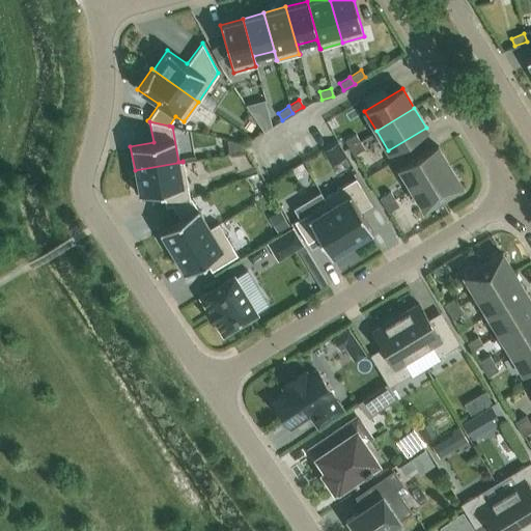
[(344,140),(348,147),(359,141),(355,134),(344,140)]
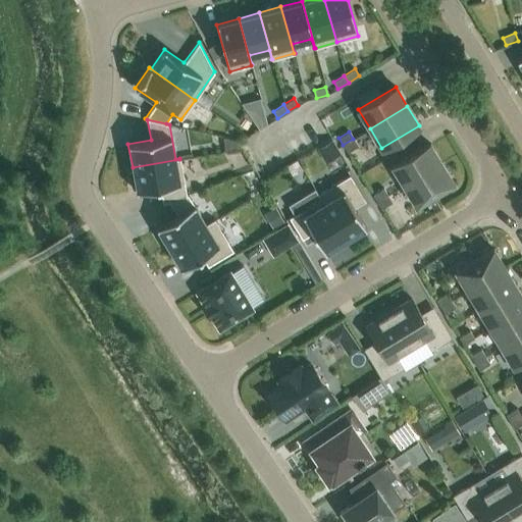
[(358,146),(353,139),(343,145),(347,152),(358,146)]
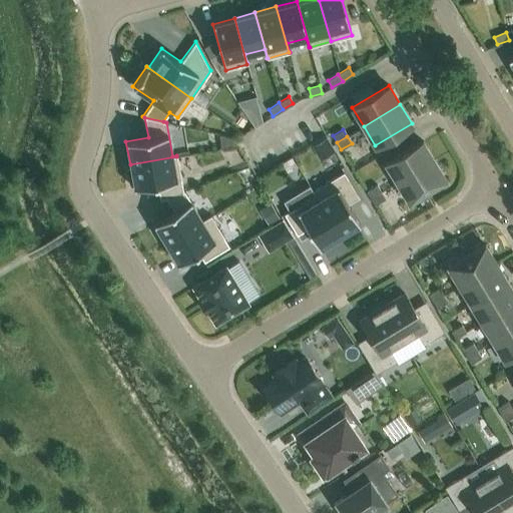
[(397,181),(434,159),(422,140),(386,162),(397,181)]
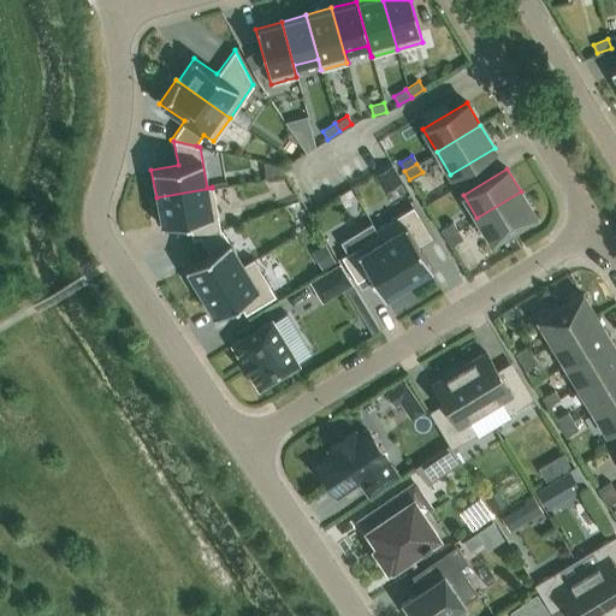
[(191,241),(199,237),(220,229),(212,188),(157,197),(157,202),(153,203),(157,223),(160,223),(161,225),(188,220),(191,241)]
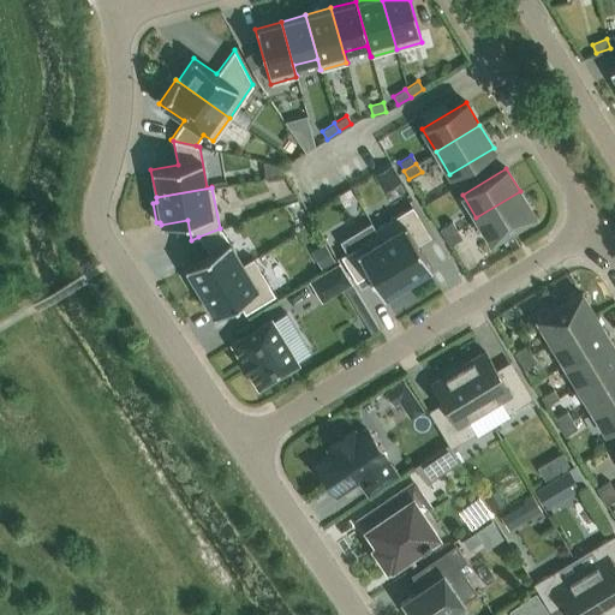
[(476,218),(489,240),(533,214),(520,191),(476,218)]
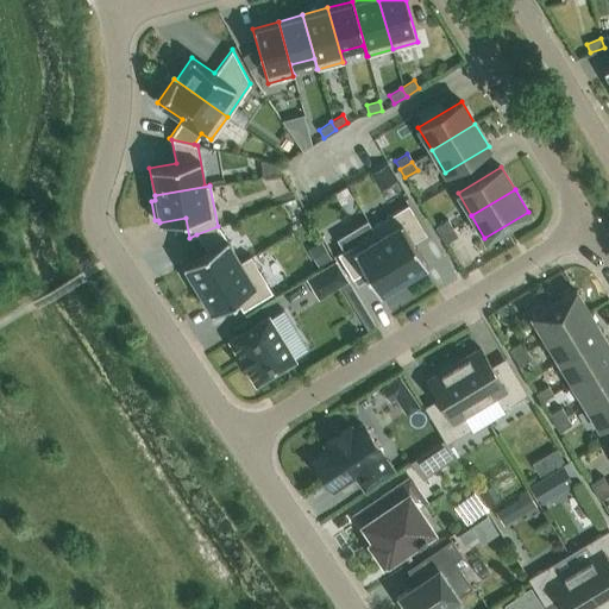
[(403,280),(427,265),(413,242),(426,234),(408,203),(371,226),(374,231),(403,280)]
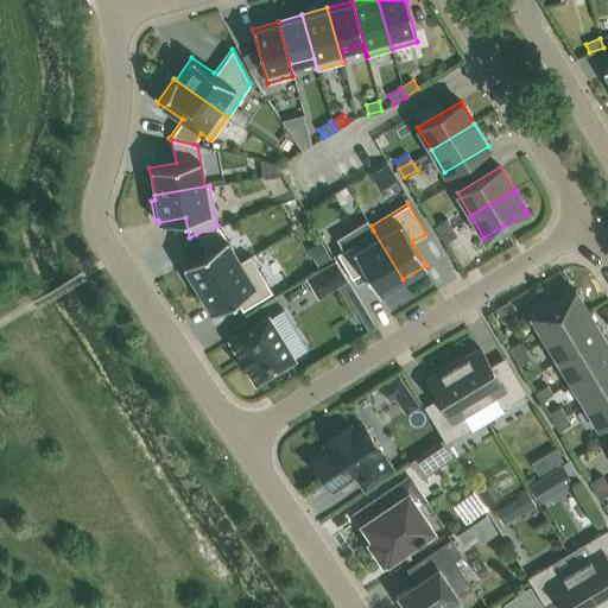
[(438,234),(451,227),(447,219),(434,226),(438,234)]
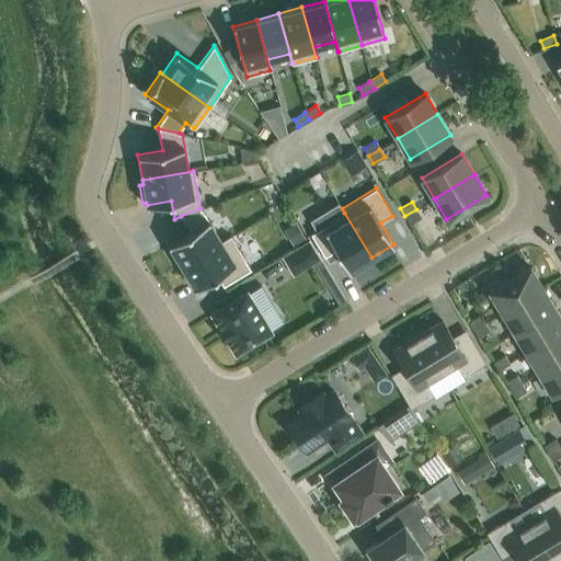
[(350,271),(371,258),(344,213),(343,214),(341,209),(342,208),(339,205),(311,221),(316,230),(310,233),(324,256),(336,250),(350,271)]
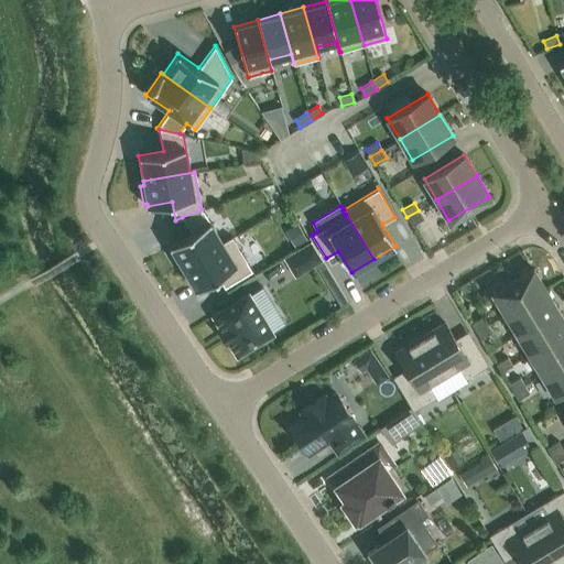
[(203,209),(202,209),(182,217),(191,232),(169,245),(182,268),(231,238),(231,237),(223,242),(203,209)]
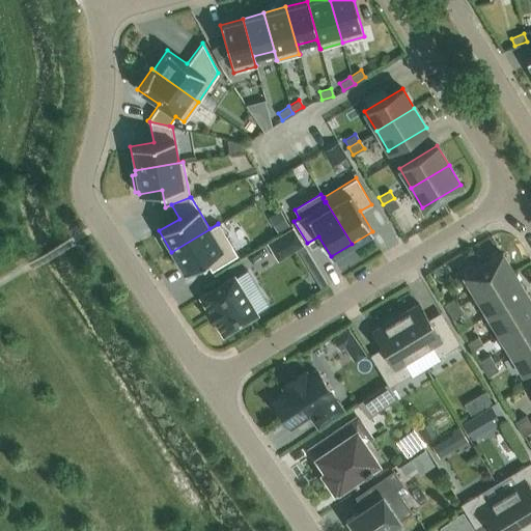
[(394,198),(383,204),(388,212),(398,205),(394,198)]
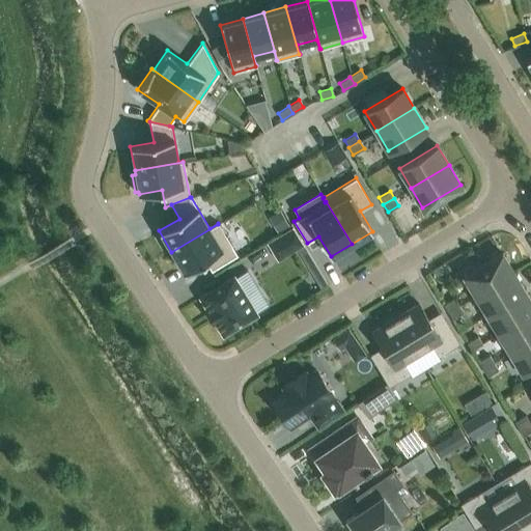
[(282,230),(294,224),(284,208),(273,215),(282,230)]
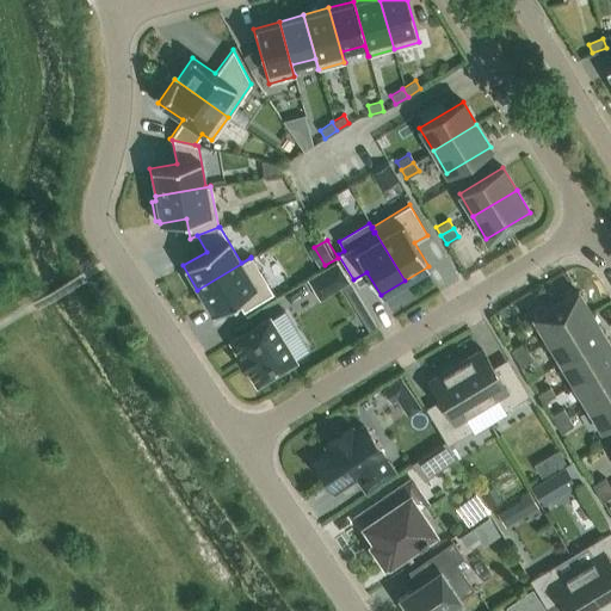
[(242,312),(273,294),(251,258),(197,290),(213,314),(235,300),(242,312)]
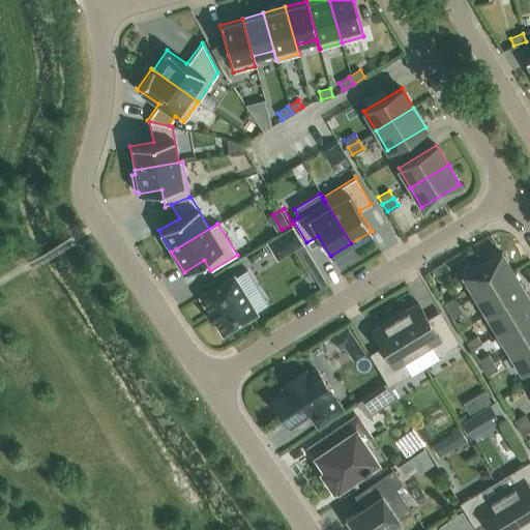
[(277,258),(300,243),(291,229),(268,242),(277,258)]
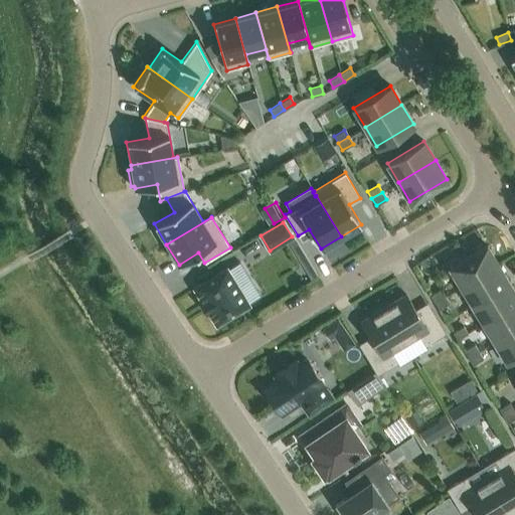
[(461,286),(497,264),(486,244),(450,267),(461,286)]
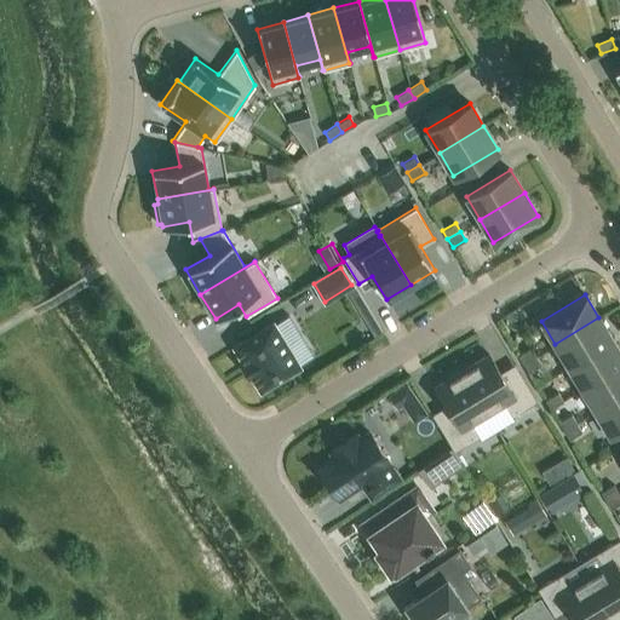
[(568,366),(613,339),(598,317),(555,344),(568,366)]
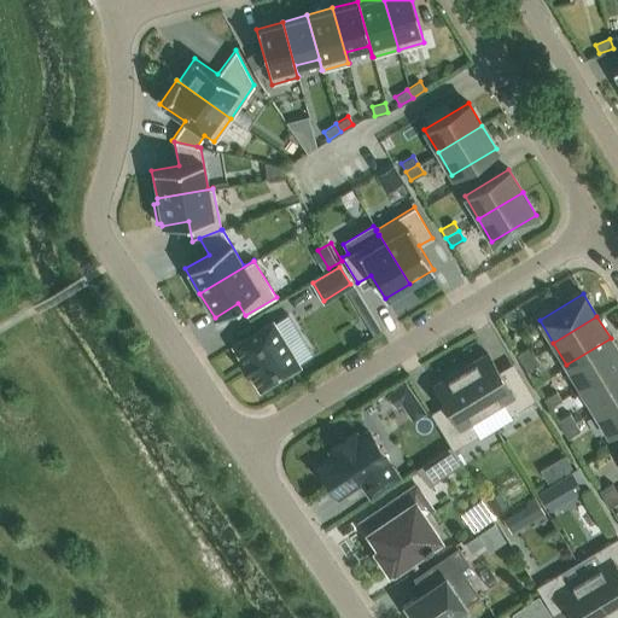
[(258,389),(298,365),(272,321),(232,345),(242,360),(239,361),(248,374),(249,373),(258,389)]
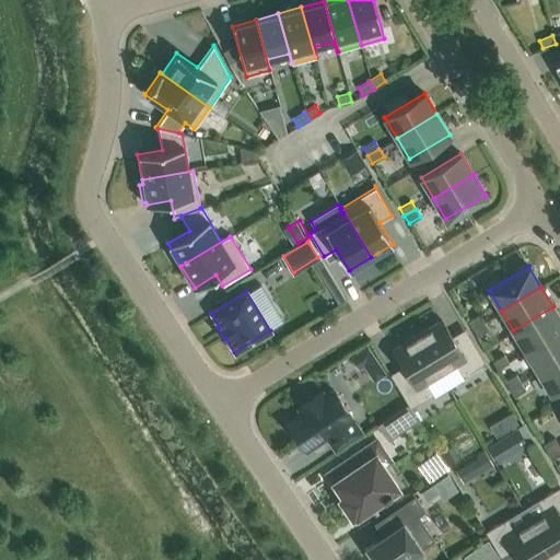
[(559,317),(553,306),(513,330),(526,351),(559,330),(559,317)]
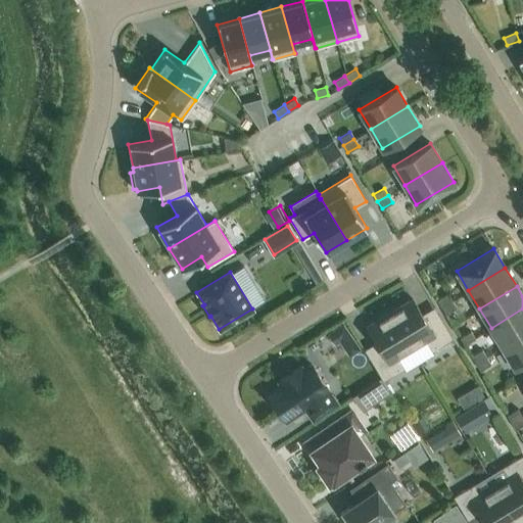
[(440,306),(452,300),(447,293),(436,299),(440,306)]
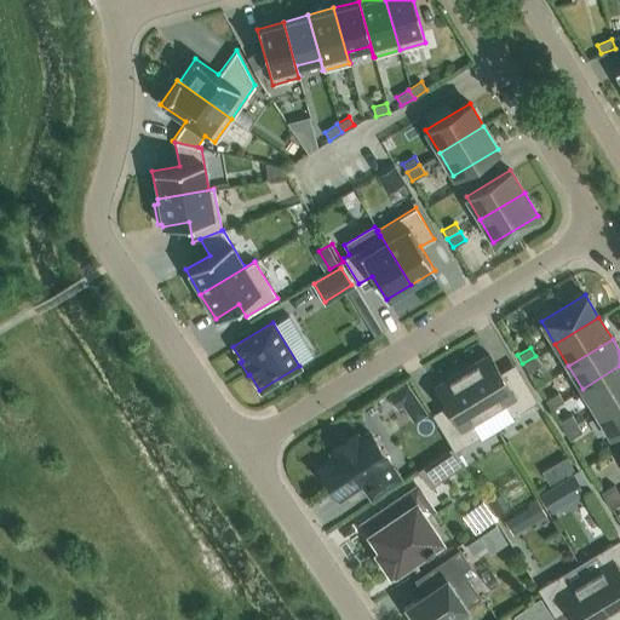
[(461,371),(487,413),(503,402),(511,415),(537,401),(518,372),(504,380),(488,354),(461,371)]
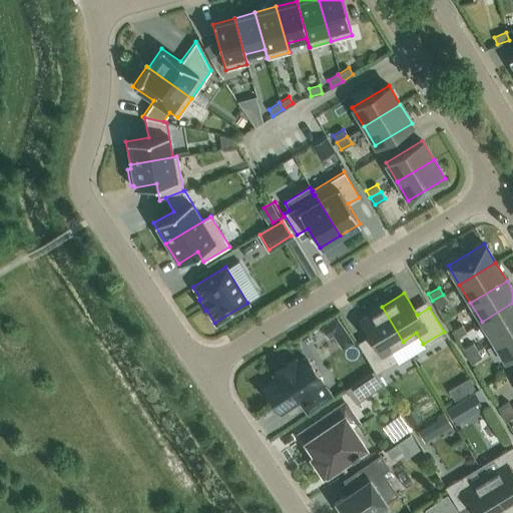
[(443,295),(432,301),(437,308),(447,302),(443,295)]
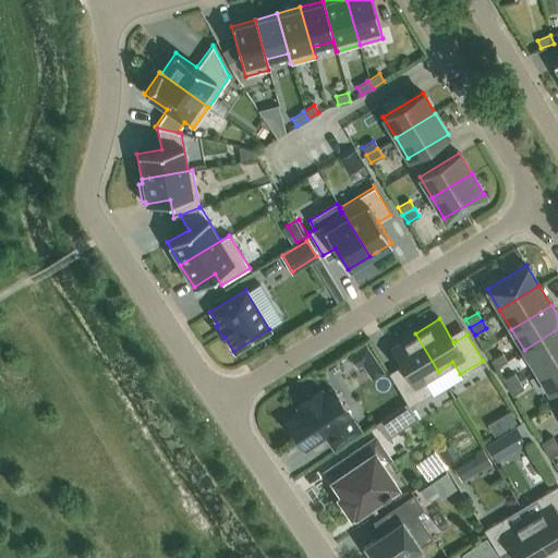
[(557,329),(524,350),(536,371),(557,356),(557,329)]
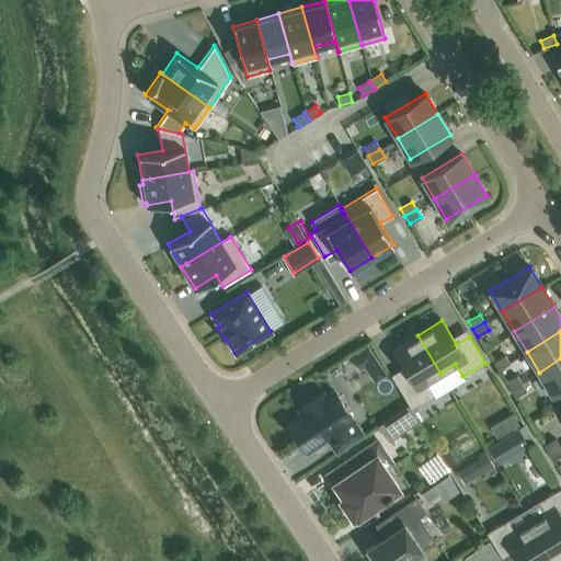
[(425,382),(441,374),(418,335),(393,350),(408,374),(395,381),(410,408),(433,395),(425,382)]
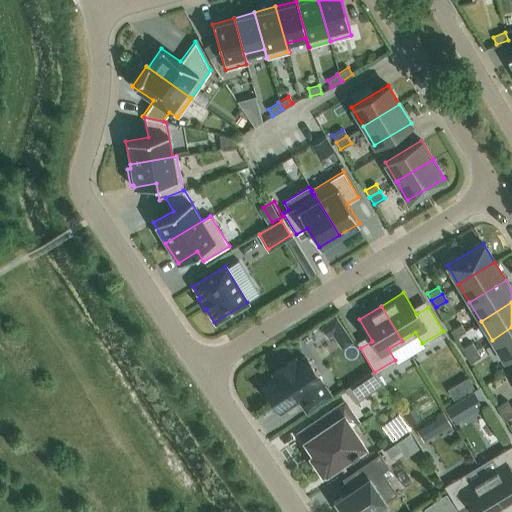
[(335,316),(320,327),(327,338),(343,327),(335,316)]
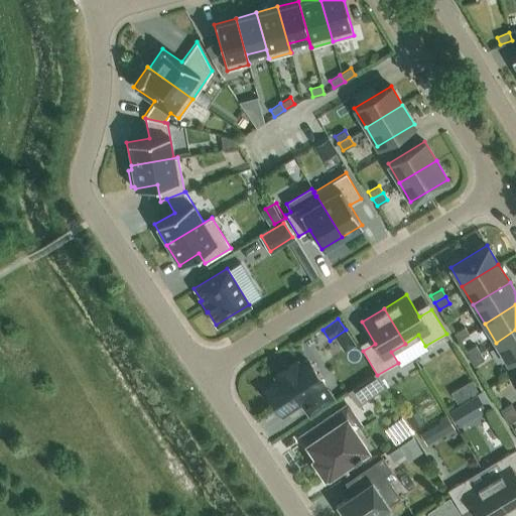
[(468,334),(464,327),(454,333),(458,340),(468,334)]
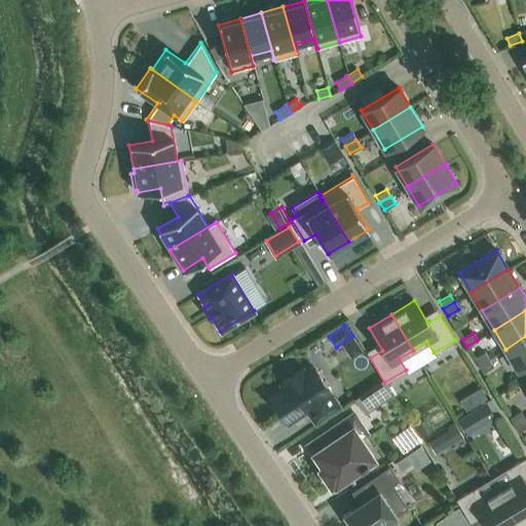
[(525,336),(505,349),(517,368),(525,363),(525,336)]
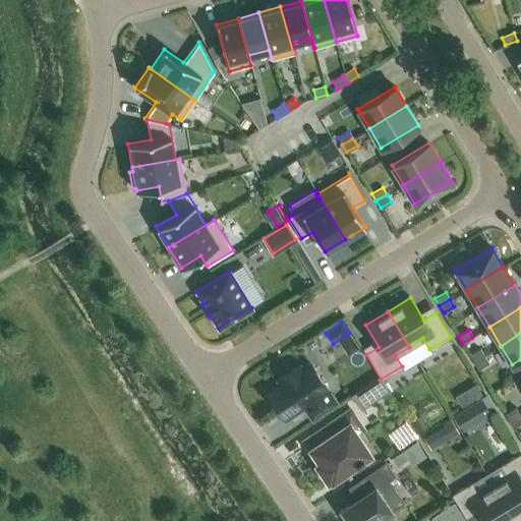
[(469,355),(473,362),(484,355),(479,348),(469,355)]
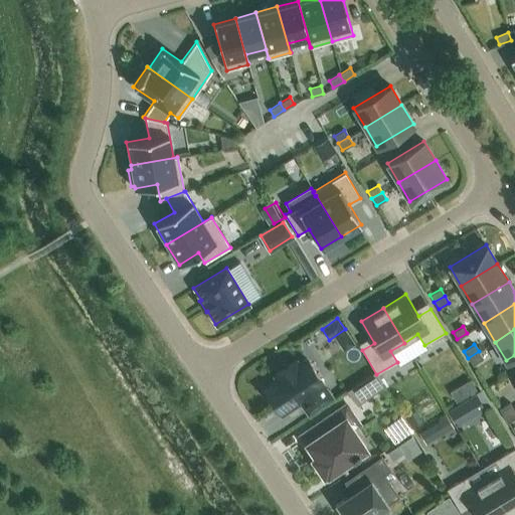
[(483,358),(479,351),(468,358),(472,365),(483,358)]
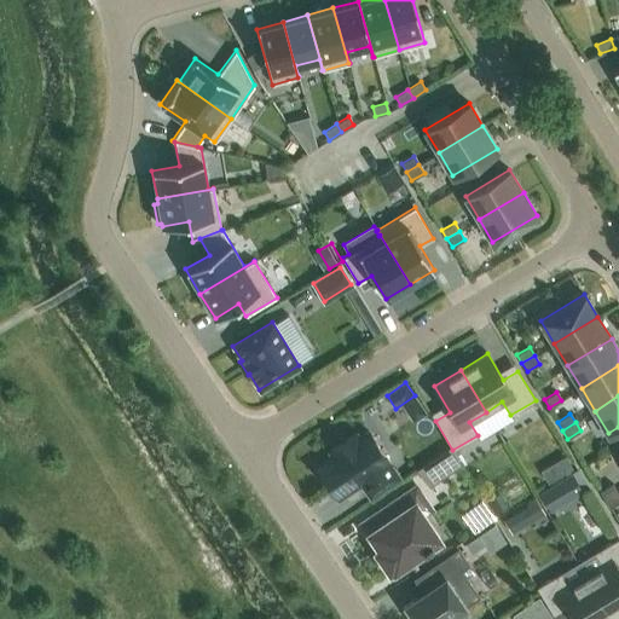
[(389,462),(369,432),(358,439),(354,433),(330,450),(334,455),(317,466),(337,496),(362,480),(371,495),(397,476),(388,463),(389,462)]
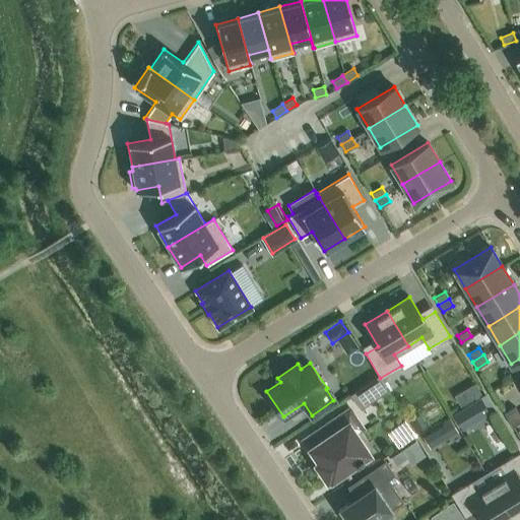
[(350,394),(361,408),(387,390),(378,376),(350,394)]
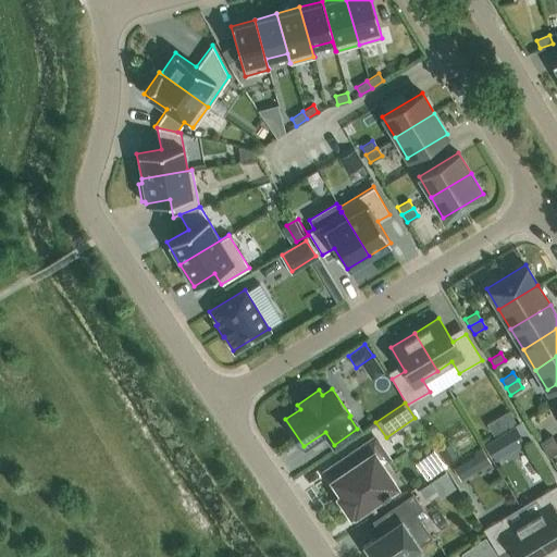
[(514,408),(491,421),(497,433),(520,420),(514,408)]
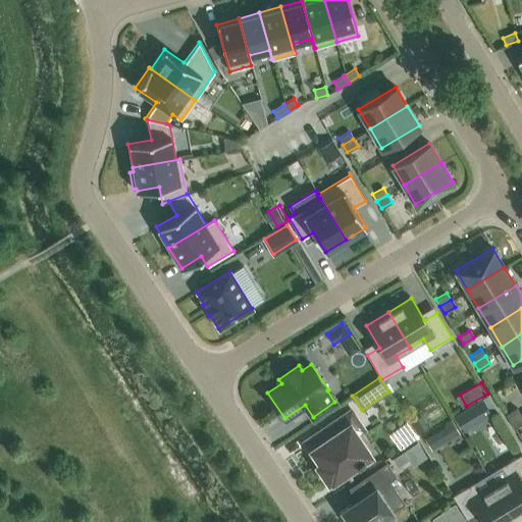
[(470,408),(456,416),(463,429),(477,421),(470,408)]
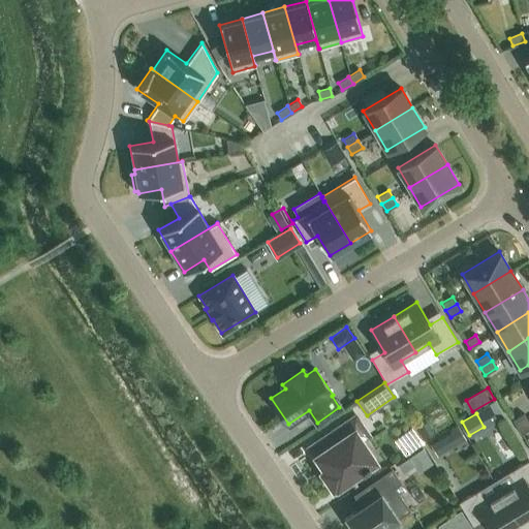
[(512,419),(517,427),(527,421),(523,413),(512,419)]
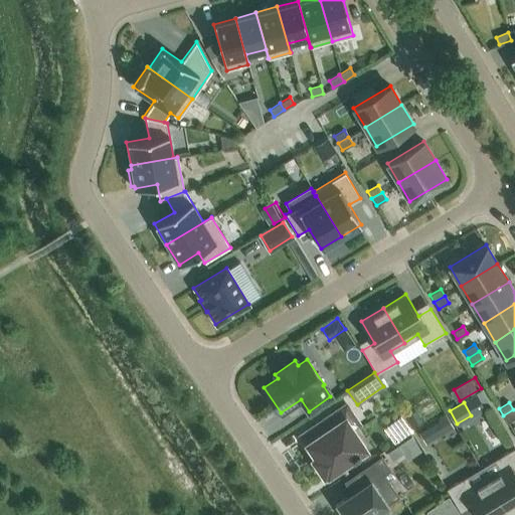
[(314,459),(324,474),(327,472),(328,474),(352,458),(353,459),(360,454),(359,453),(364,449),(349,425),(355,420),(346,406),(309,431),(315,439),(308,444),(309,445),(307,446),(315,458),(314,459)]
